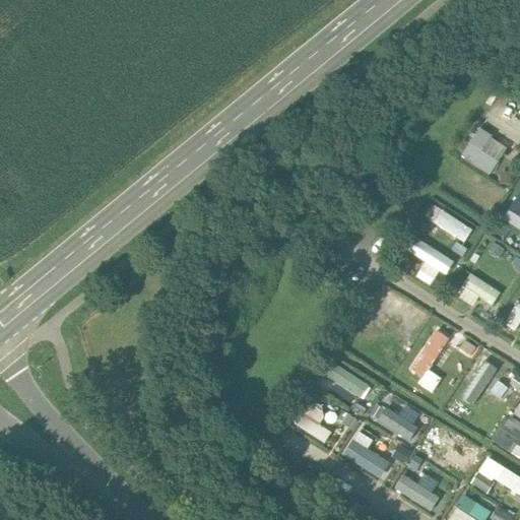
[(477,128),(459,156),(490,176),(508,147),(477,128)]
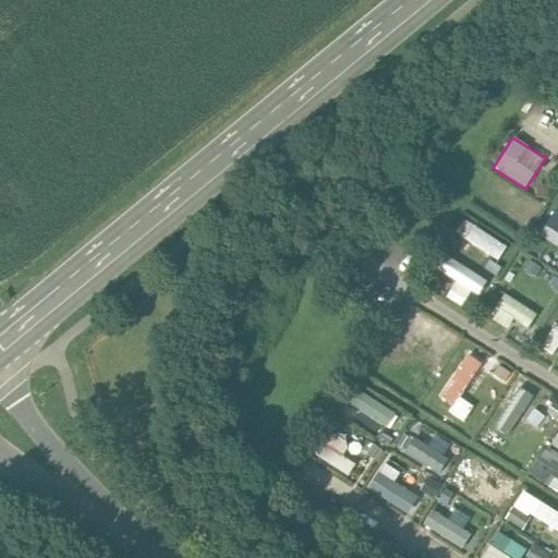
[(557,234),(557,203),(543,222),(557,234)]
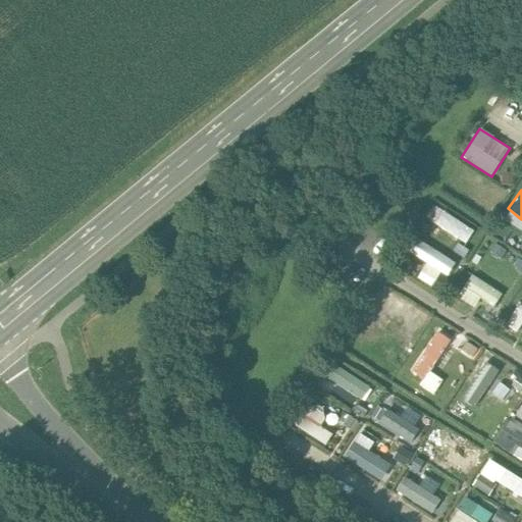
[(457,238),(465,243),(473,230),(444,210),(434,223),(439,226),(432,236),(451,248),(457,238)]
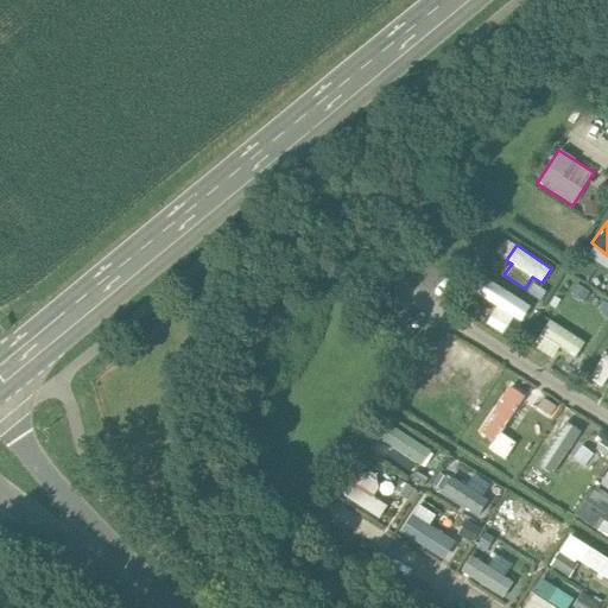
[(481,322),(500,331),(510,314),(523,320),(530,303),(481,279),(475,292),(492,301),(481,322)]
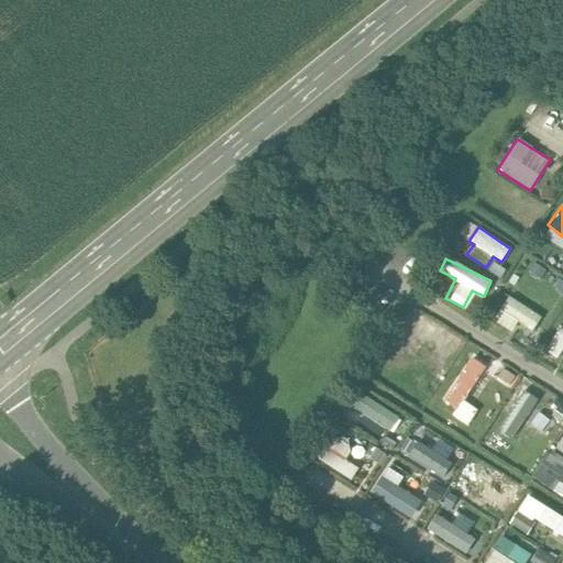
[(488,317),(511,331),(527,308),(504,293),(488,317)]
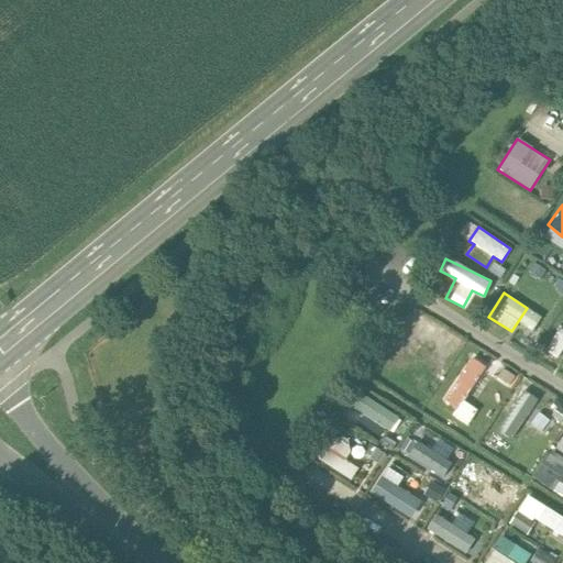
[(562,349),(562,330),(559,328),(550,340),(562,349)]
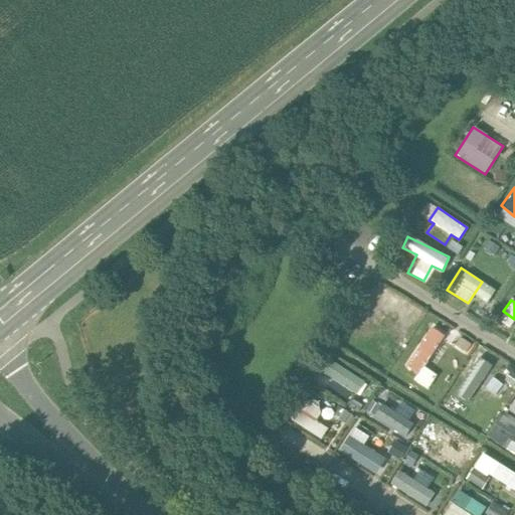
[(514,335),(514,333),(514,319),(502,314),(496,328),(514,335)]
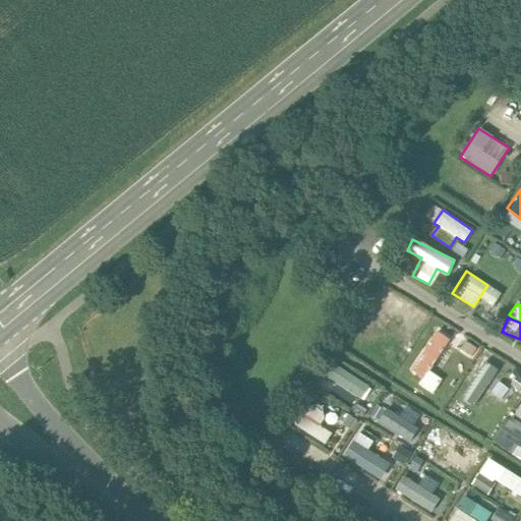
[(421,340),(463,365),(474,347),(432,322),(421,340)]
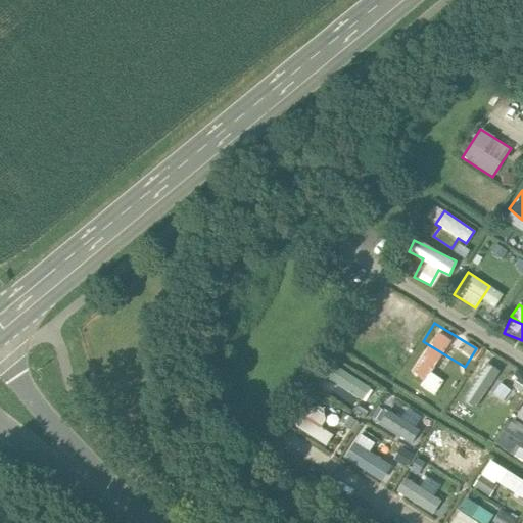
[(423,384),(431,372),(389,344),(381,358),(423,384)]
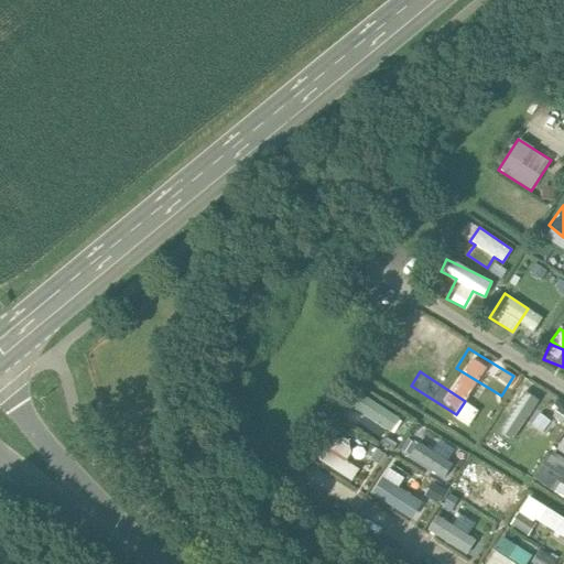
[(537,392),(534,396),(519,387),(506,412),(549,435),(563,407),(537,392)]
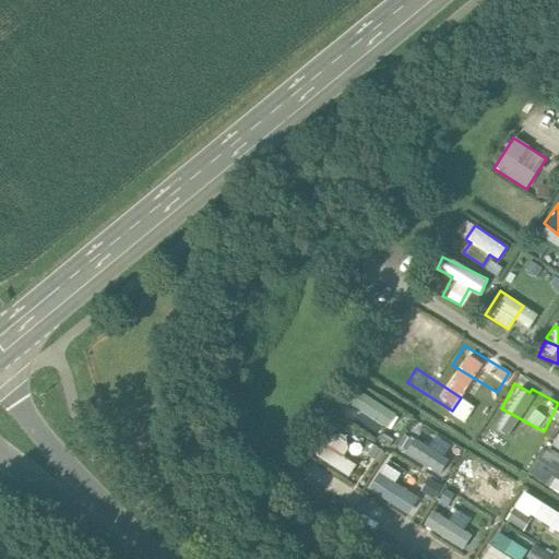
[(392,431),(401,417),(358,391),(349,405),(392,431)]
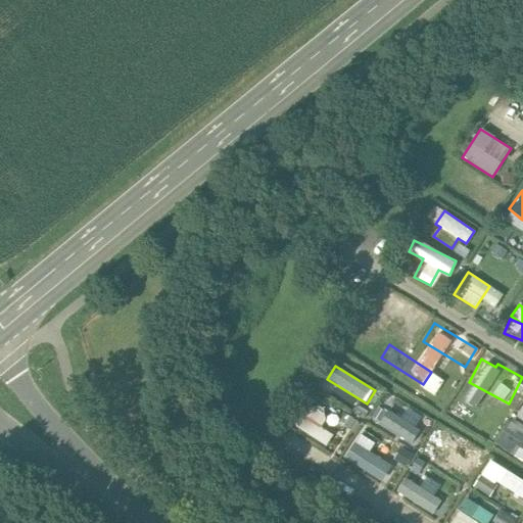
[(387,410),(379,423),(412,443),(420,430),(387,410)]
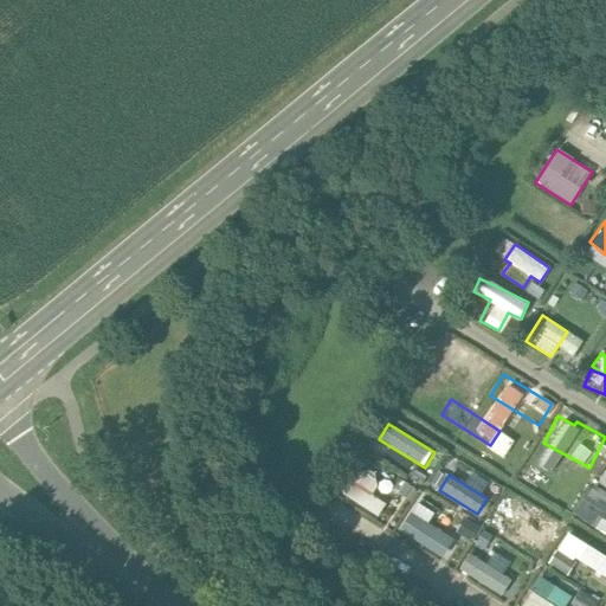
[(361,503),(369,488),(356,481),(348,495),(361,503)]
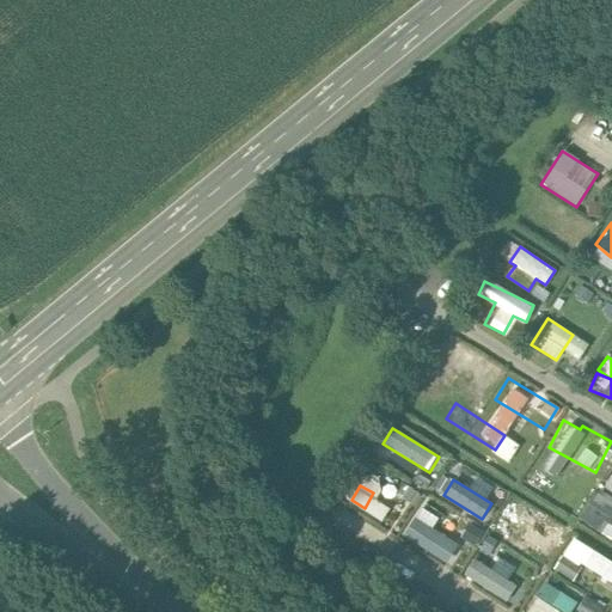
[(580,519),(611,538),(611,497),(598,489),(580,519)]
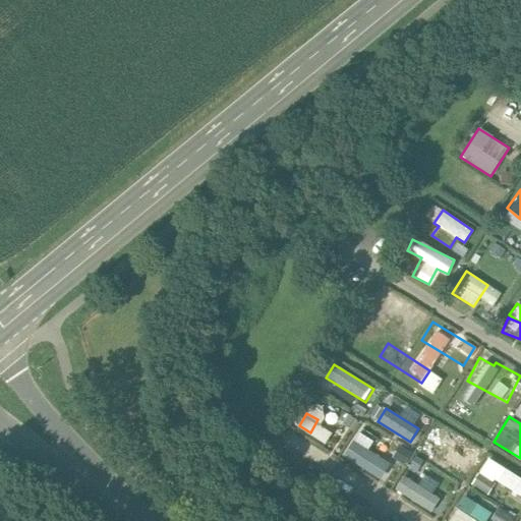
[(418,451),(428,456),(442,430),(431,425),(418,451)]
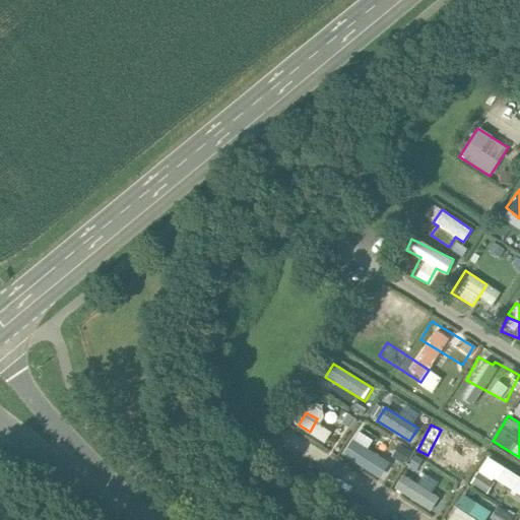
[(342,459),(381,475),(388,459),(368,450),(375,433),(358,426),(342,459)]
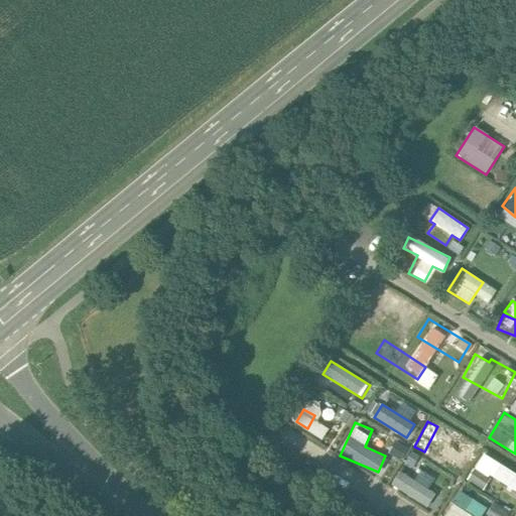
[(431,449),(461,469),(474,448),(444,429),(431,449)]
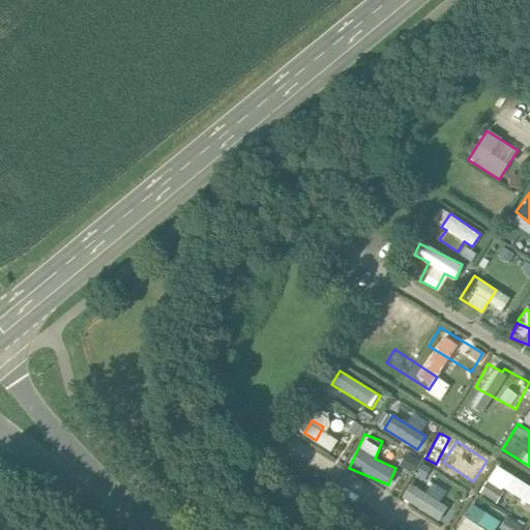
[(529,505),(529,487),(498,465),(479,491),(495,501),(504,488),(529,505)]
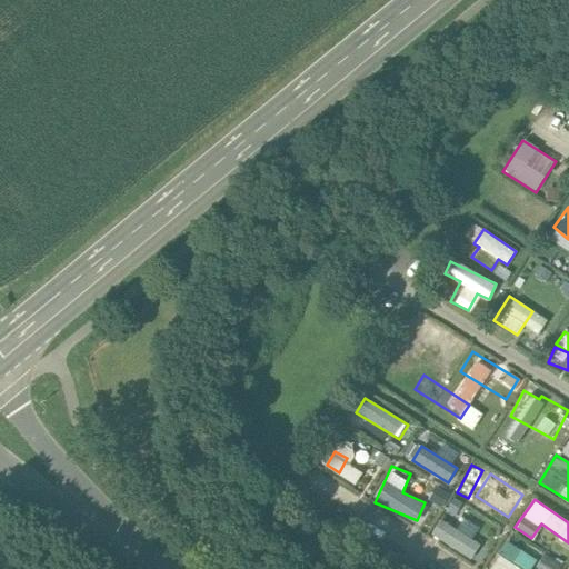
[(479,566),(490,550),(478,542),(486,532),(460,515),(442,540),(479,566)]
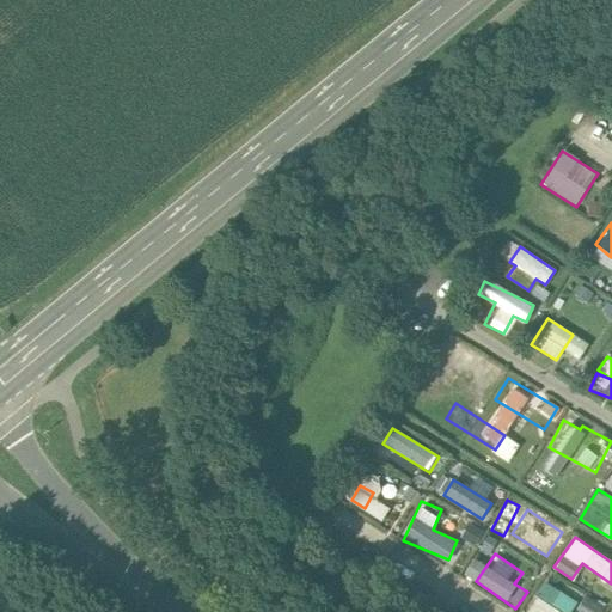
[(540,583),(527,611),(569,611),(576,599),(540,583)]
